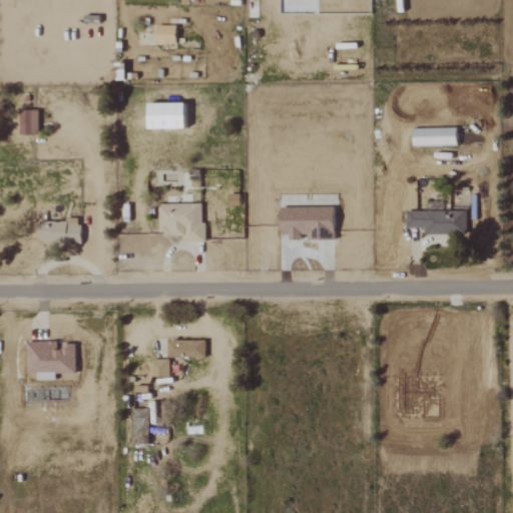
[(175,44),(175,26),(155,25),(155,44),(175,44)]
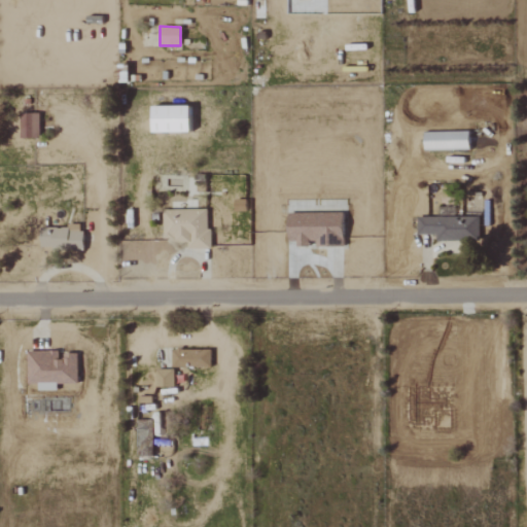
[(150,132),(188,132),(189,106),(150,105),(150,132)]
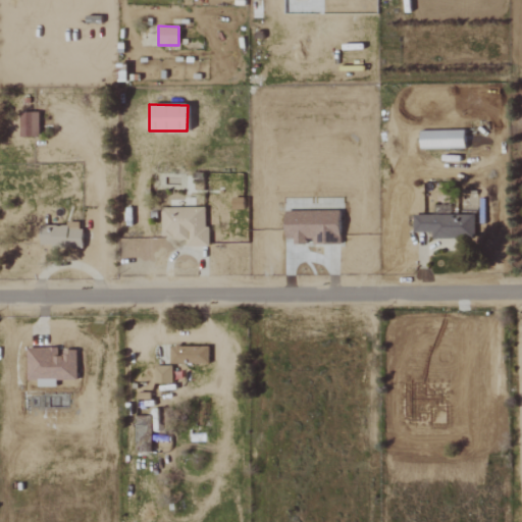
[(38,137),(38,118),(19,119),(19,137),(38,137)]
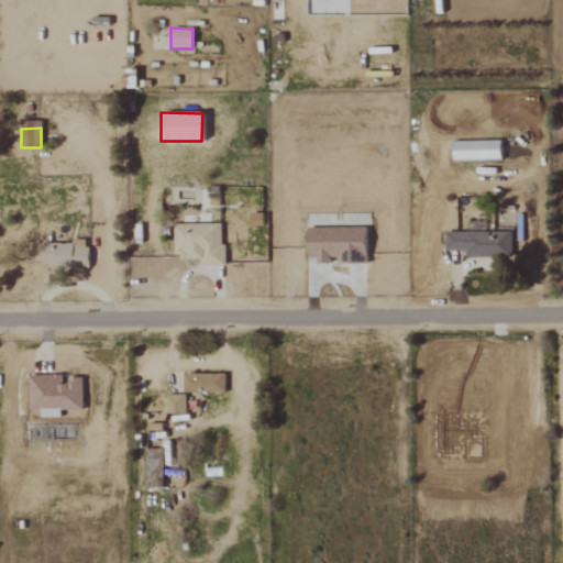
[(223,265),(222,223),(173,224),(174,256),(200,256),(200,266),(223,265)]
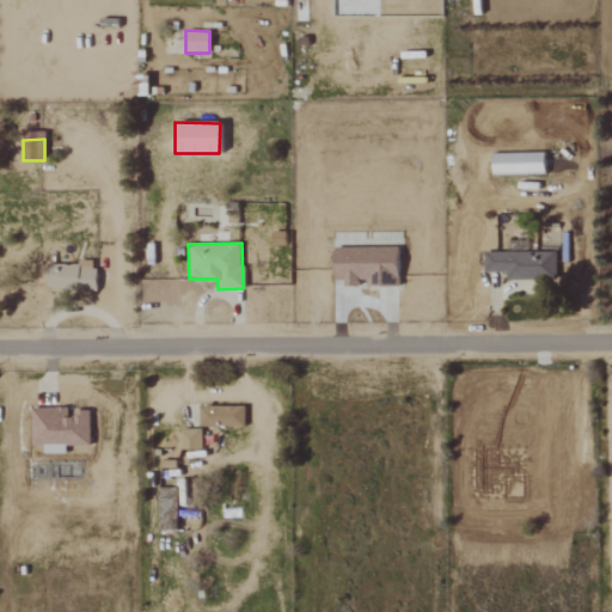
[(398,286),(398,248),(334,248),(334,279),(343,279),(343,286),(362,286),(398,286)]
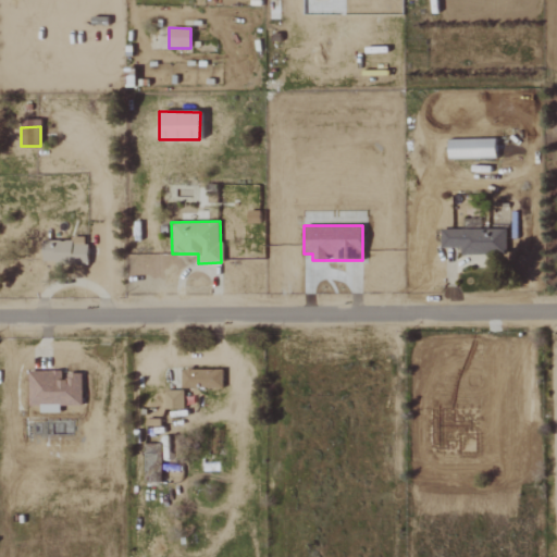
[(441,229),(441,248),(460,248),(460,255),(506,255),(506,230),(441,229)]
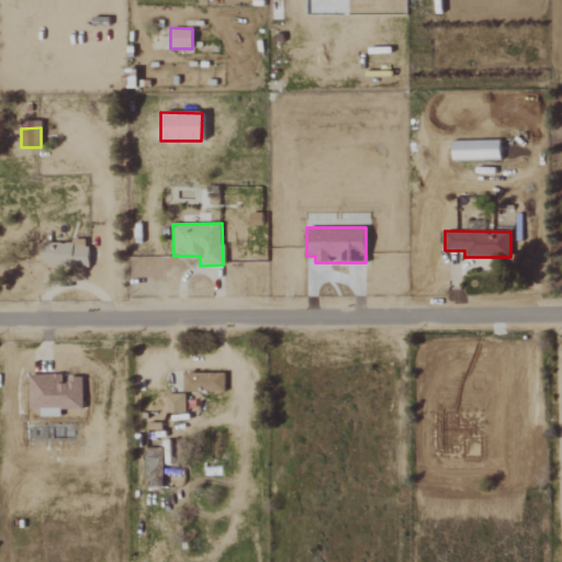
[(88,266),(87,239),(72,240),(72,244),(42,244),(42,267),(88,266)]
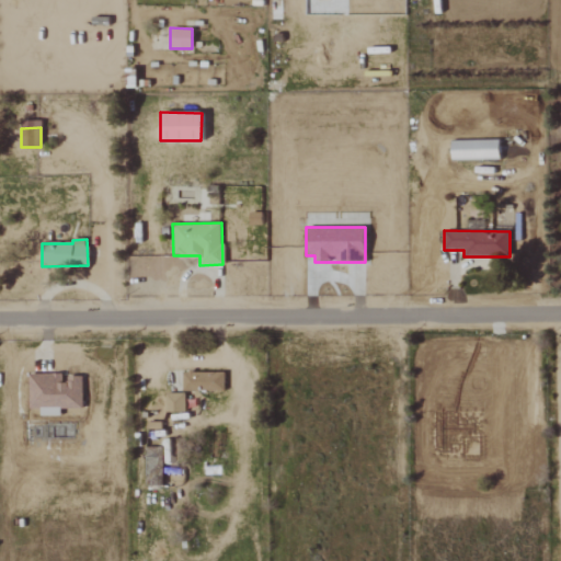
[(182,390),(224,391),(224,373),(182,371),(182,390)]
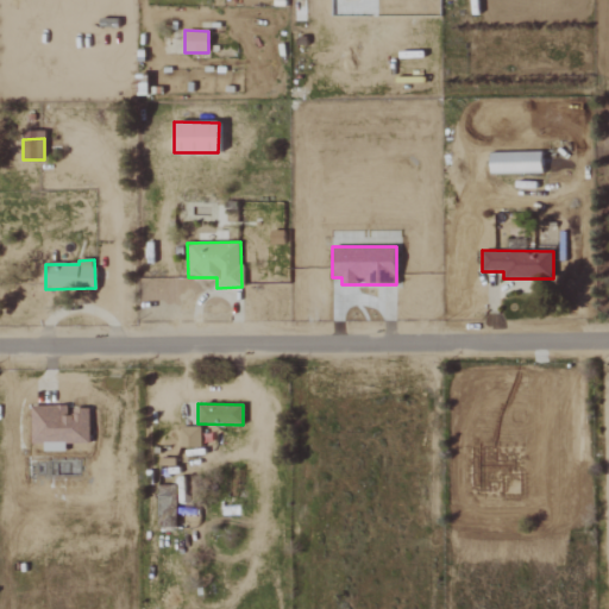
[(89,443),(89,409),(68,409),(68,406),(31,406),(31,444),(43,443),(43,451),(66,451),(66,444),(89,443)]
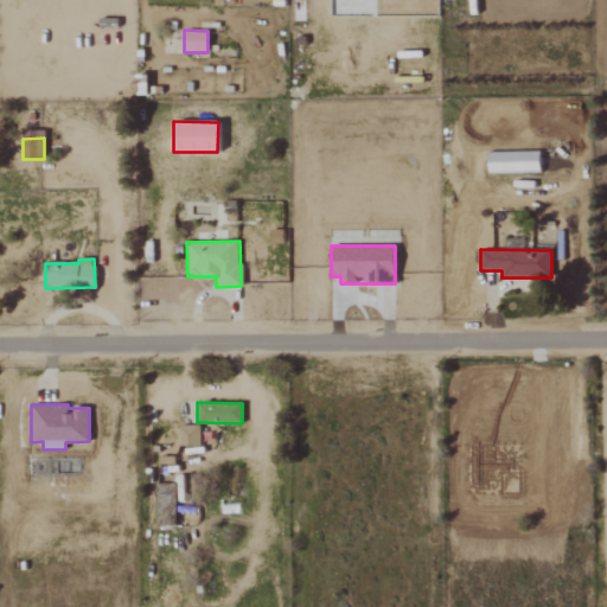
[(199,446),(199,426),(179,426),(179,445),(199,446)]
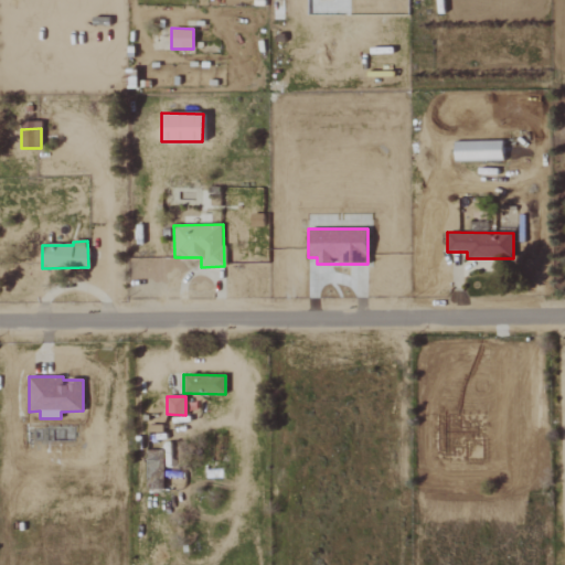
[(163,450),(148,450),(147,489),(163,489),(163,450)]
